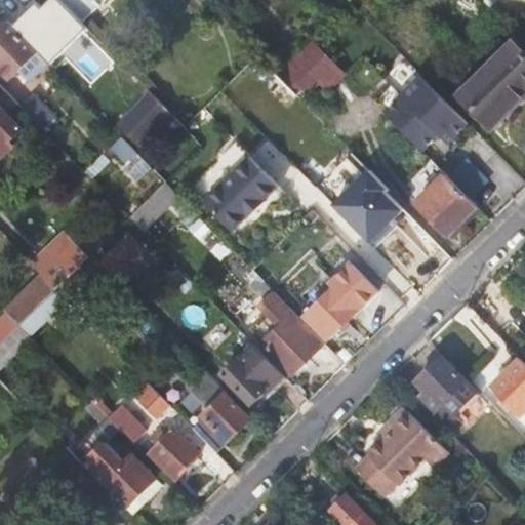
[(37,4),(14,27),(45,58),(51,65),(88,29),(59,0),(51,0),(42,9),(37,4)]
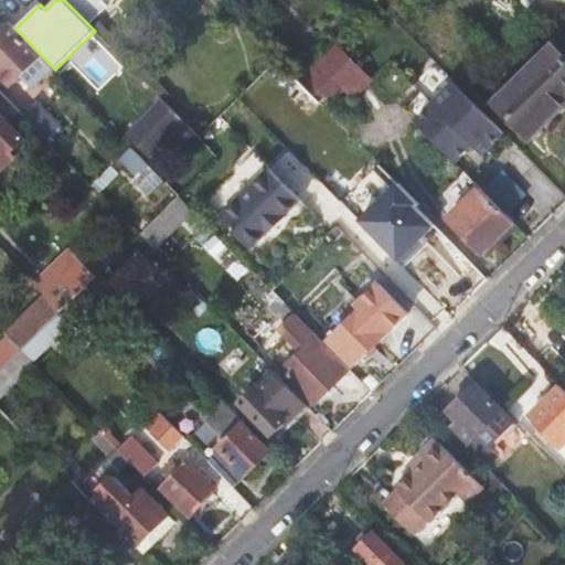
[(98,0),(65,0),(89,24),(107,8),(98,0)]
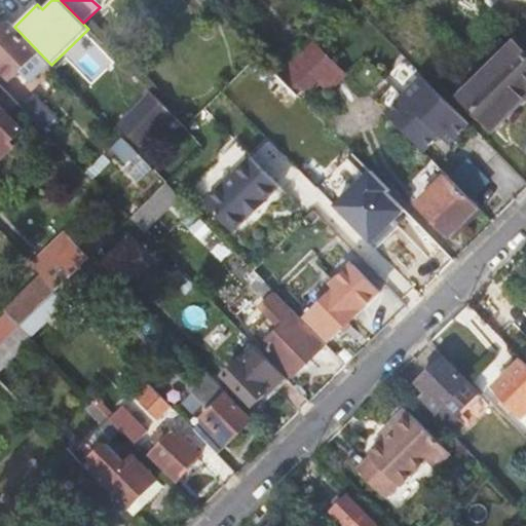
[(439,0),(423,0),(421,2),(429,9),(439,0)]
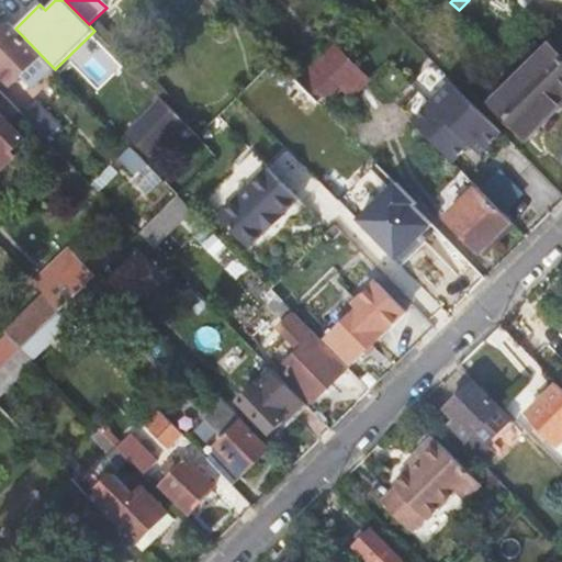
[(491,14),(476,30),(490,42),(529,4),(532,0),(484,0),(481,3),(491,14)]
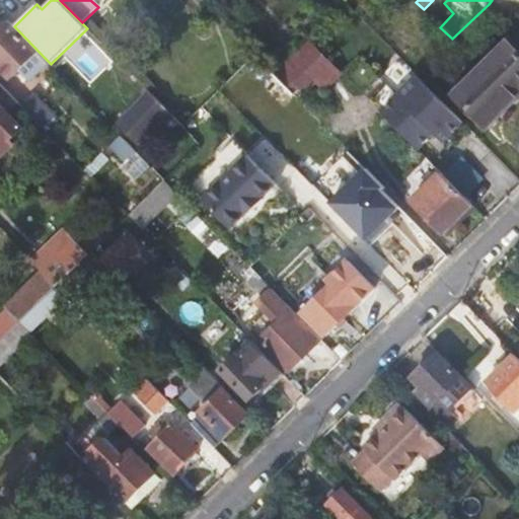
[(30,73),(45,58),(14,26),(8,20),(0,28),(0,70),(8,79),(16,71),(20,75),(30,73)]
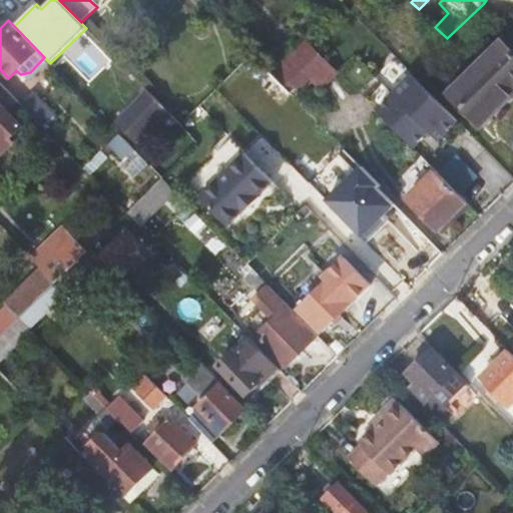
[(512,50),(500,38),(447,91),(480,124),(511,93),(512,94),(512,50)]
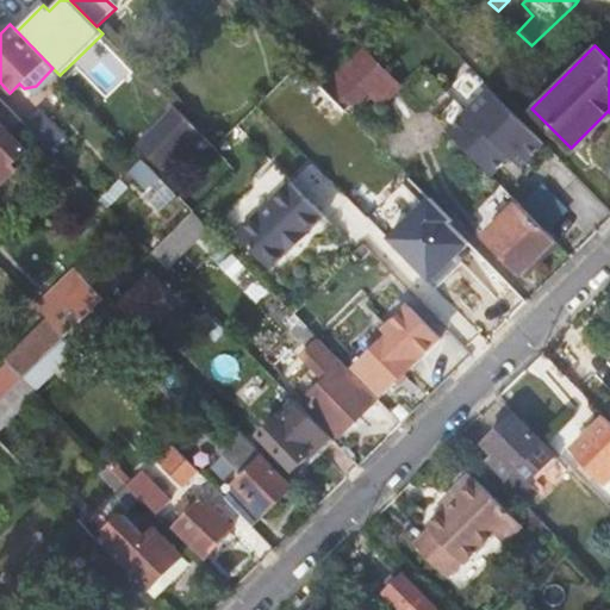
[(396,83),(361,47),(328,79),(354,107),(368,93),(377,103),(396,83)]
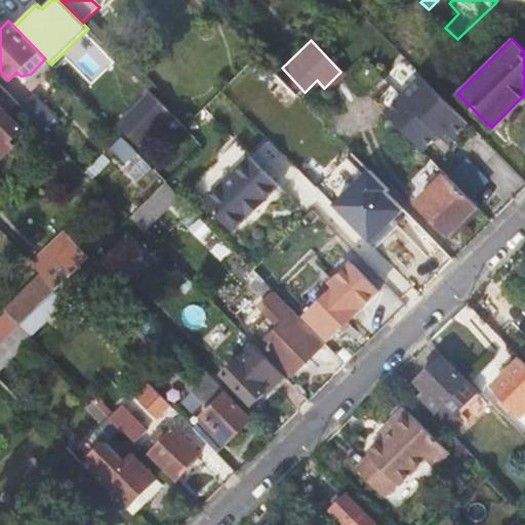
[(423,79),(387,114),(423,152),(440,136),(448,146),(469,126),(423,79)]
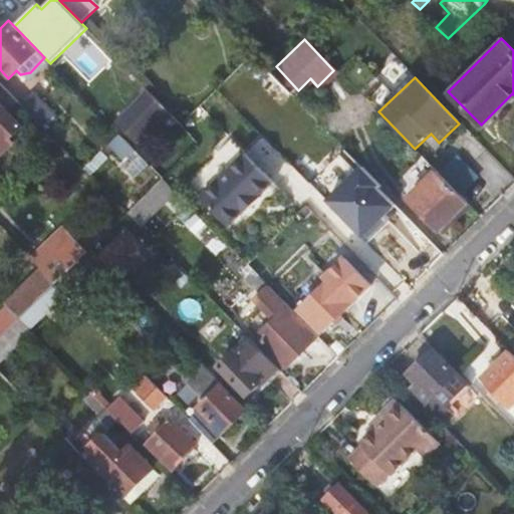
[(10,114),(20,104),(0,83),(0,156),(21,136),(17,132),(22,126),(10,114)]
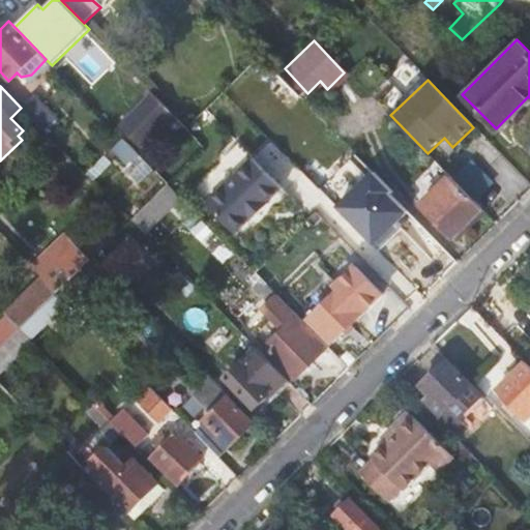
[(168,166),(157,174),(168,184),(205,148),(186,129),(153,94),(122,124),(140,144),(166,120),(170,125),(169,126),(188,146),(179,155),(180,156),(168,168),(168,166)]
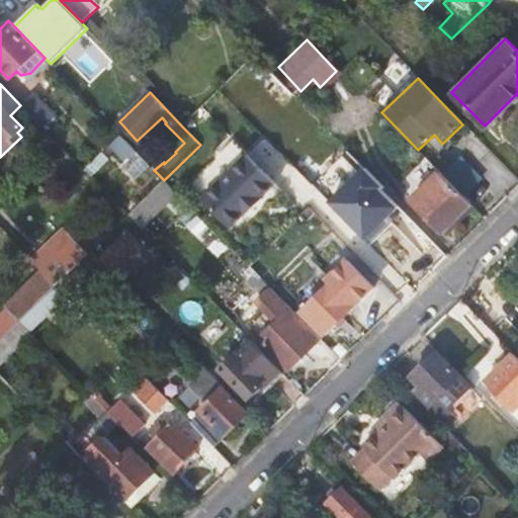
[(32,94),(20,106),(42,128),(55,115),(32,94)]
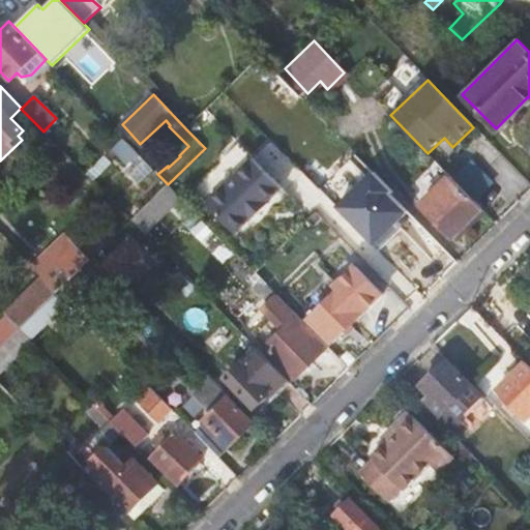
[(126,164),(138,153),(124,140),(116,147),(124,156),(121,158),(126,164)]
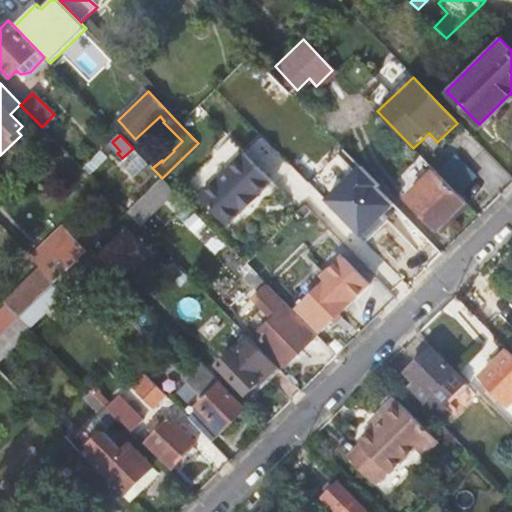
[(458,154),(441,169),(461,192),(478,177),(458,154)]
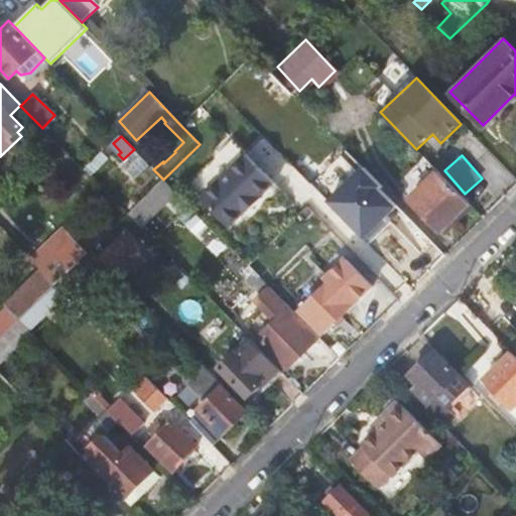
[(246,156),(201,201),(229,229),(274,185),(246,156)]
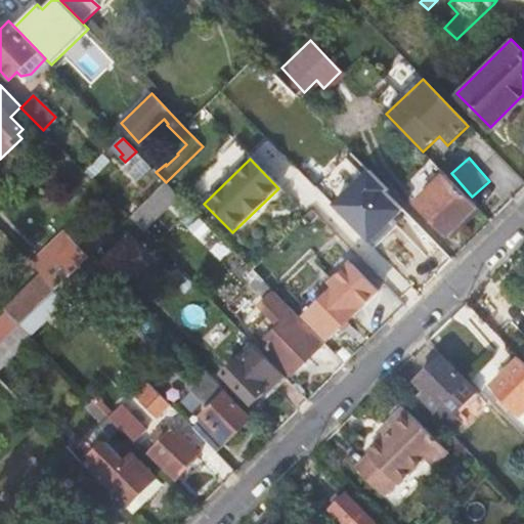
[(447,236),(478,207),(433,161),(408,185),(420,198),(415,203),(447,236)]
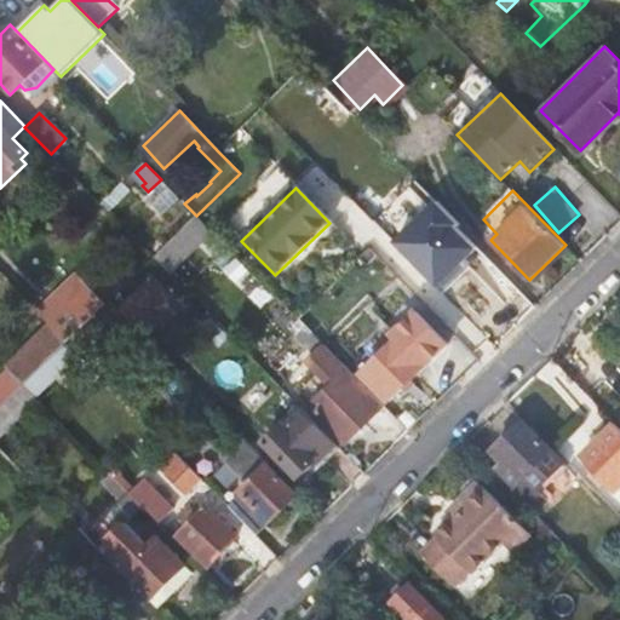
[(396,246),(446,294),(471,269),(464,262),(478,248),(458,229),(460,225),(438,204),(396,246)]
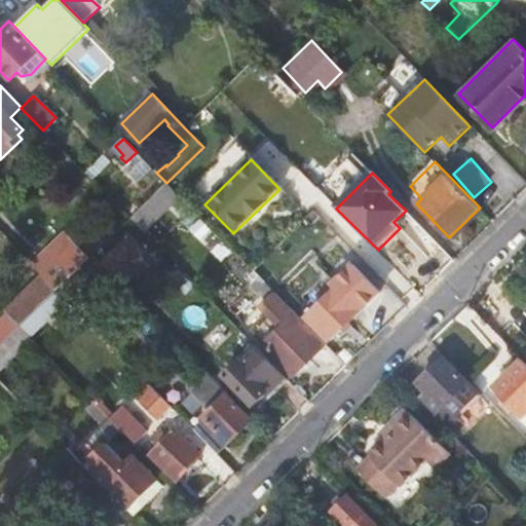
[(142,231),(179,196),(166,183),(130,219),(142,231)]
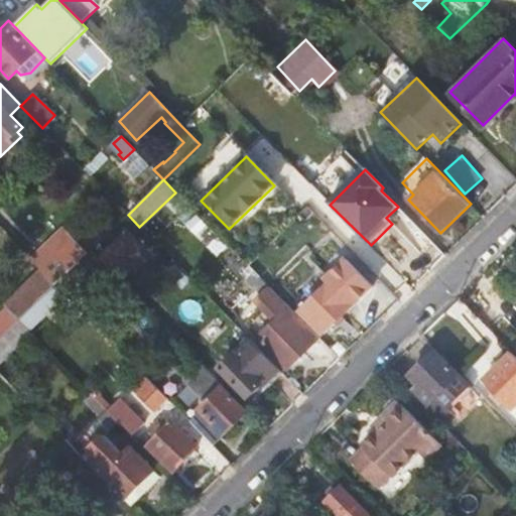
[(128,231),(100,258),(120,278),(148,251),(128,231)]
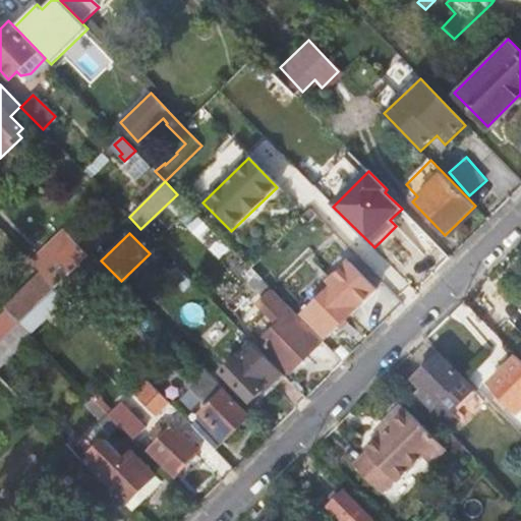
[(73,240),(40,272),(47,279),(56,289),(70,275),(90,256),(73,240)]
